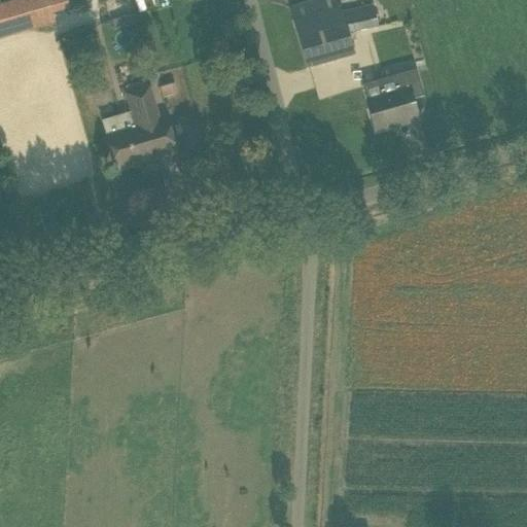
[(65,0),(11,0),(0,3),(0,37),(56,24),(53,14),(68,10),(65,0)]
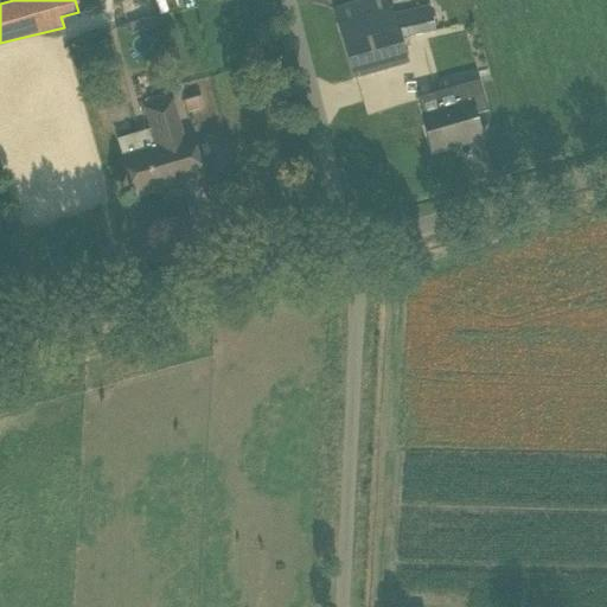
[(358,16),(355,5),(333,11),(353,80),(408,63),(391,6),(358,16)]
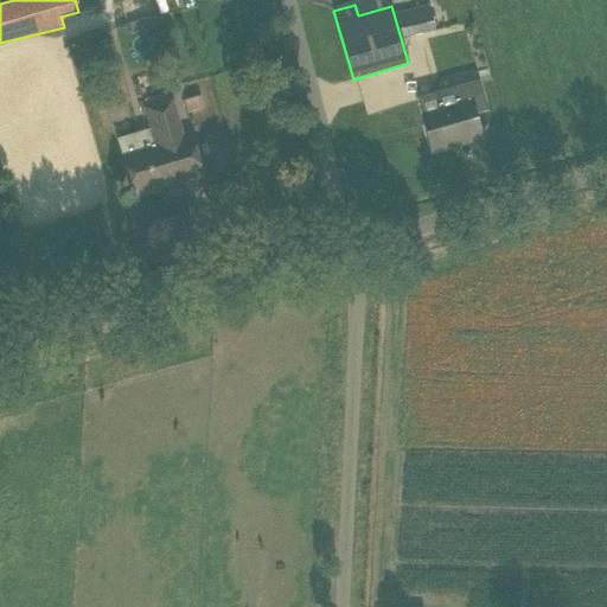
[(157,26),(154,17),(140,20),(141,21),(144,30),(157,26)]
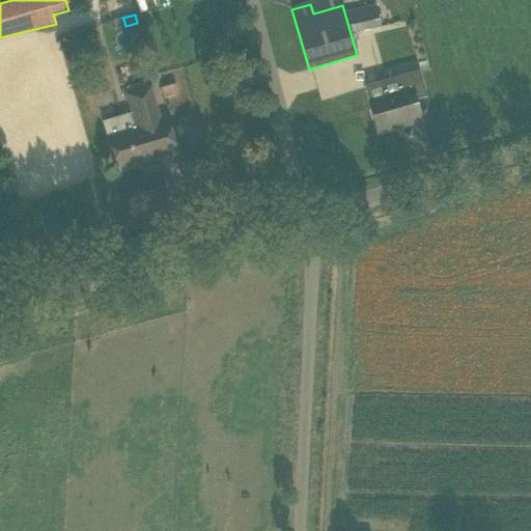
[(420,123),(414,102),(426,99),(419,72),(395,79),(399,94),(369,104),(378,135),(420,123)]
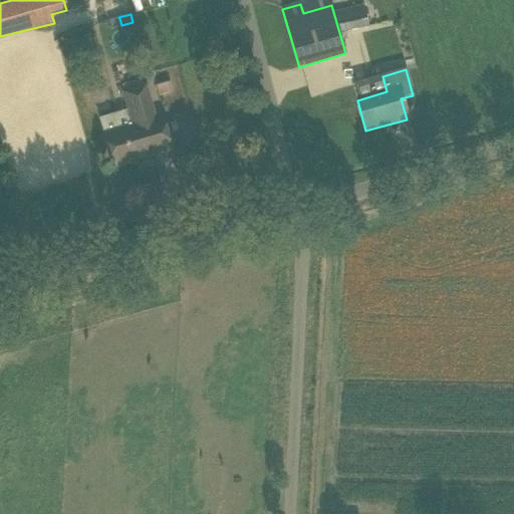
[(103,137),(112,169),(171,152),(162,119),(155,121),(145,87),(122,93),(133,129),(103,137)]
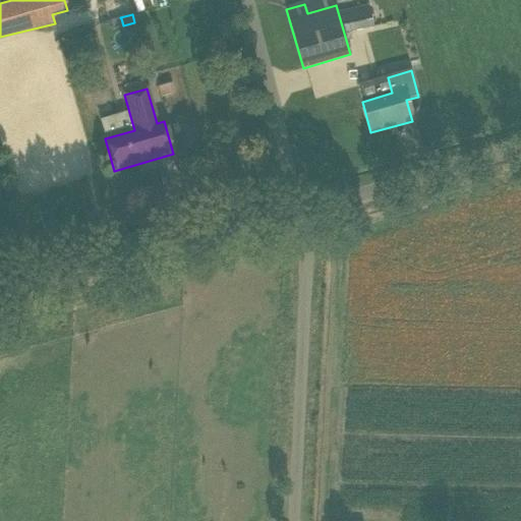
[(391,136),(396,158),(421,152),(415,122),(399,125),(401,134),(391,136)]
